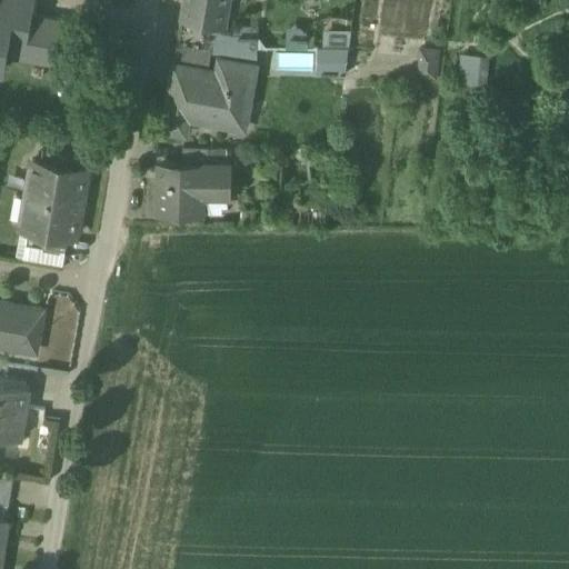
[(0,0),(0,68),(1,69),(3,57),(52,65),(60,19),(27,13),(29,0),(0,0)]
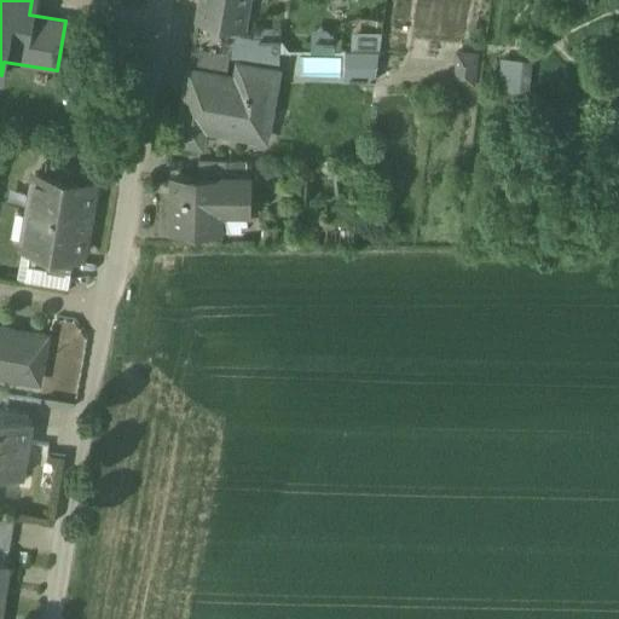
[(201,0),(198,18),(198,19),(224,23),(242,27),(247,0),(201,0)]
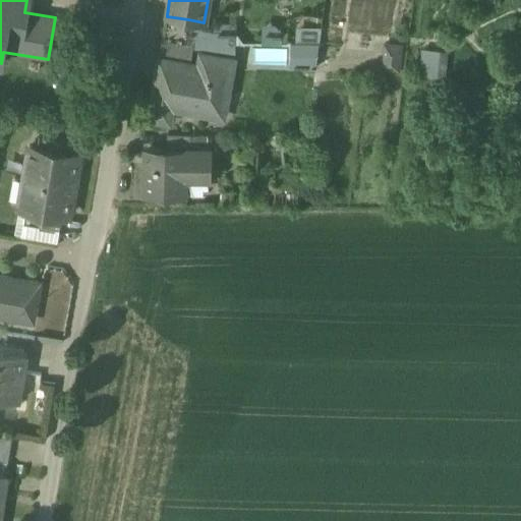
[(188,19),(167,16),(167,15),(166,14),(161,42),(193,43),(195,32),(186,30),(188,19)]
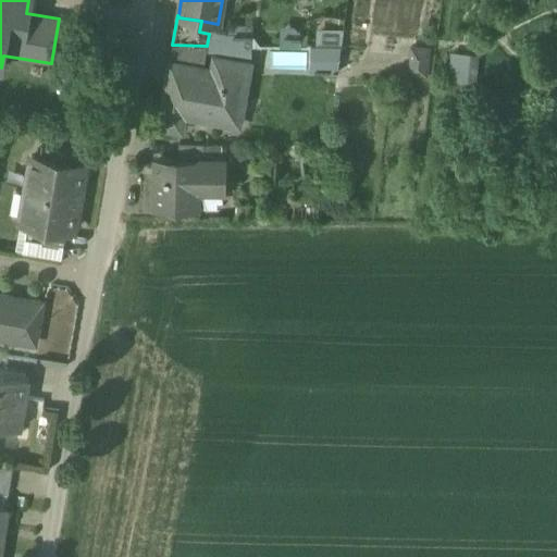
[(207,46),(172,45),(169,58),(205,64),(207,46)]
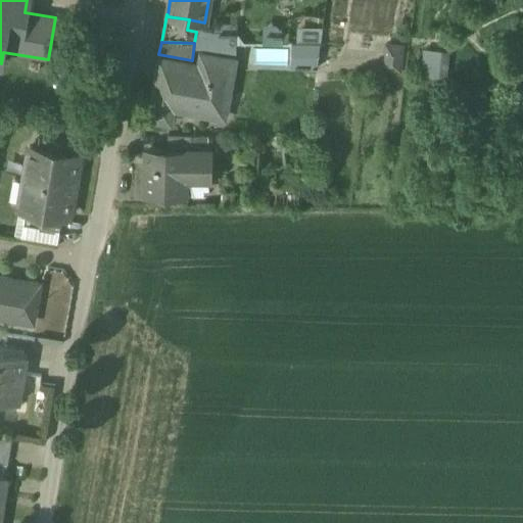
[(325,45),(290,44),(290,68),(325,69),(325,45)]
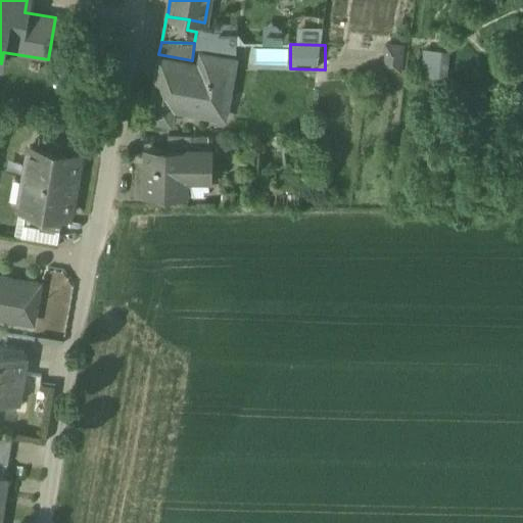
[(402,48),(387,46),(384,69),(399,70),(402,48)]
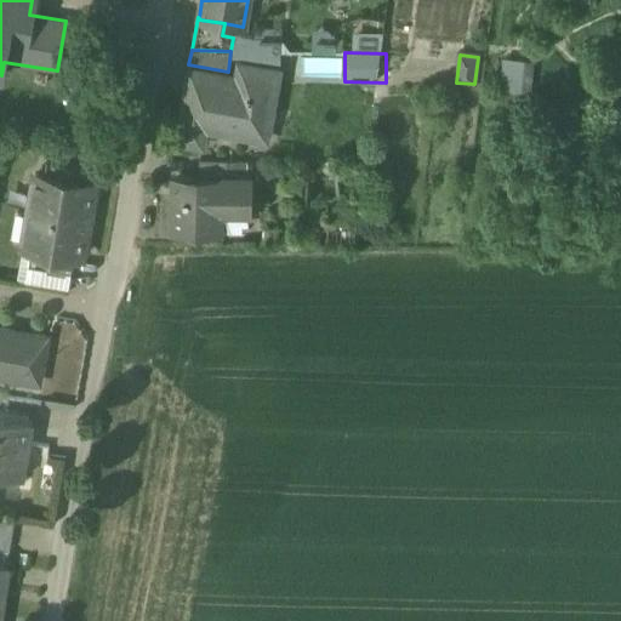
[(238,80),(200,73),(199,83),(189,80),(178,142),(201,146),(205,119),(220,121),(218,131),(266,140),(278,72),(240,66),(238,80)]
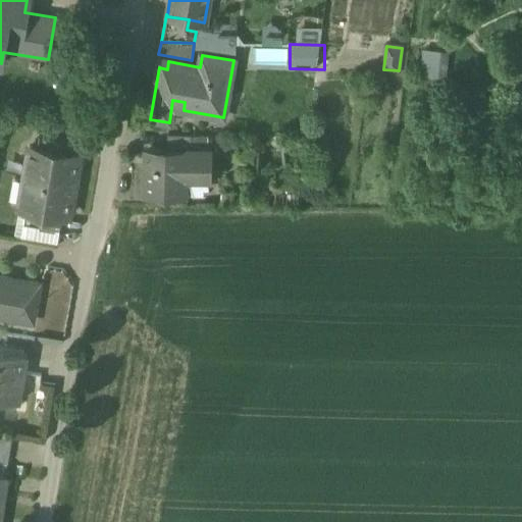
[(75,141),(40,135),(37,148),(73,154),(75,141)]
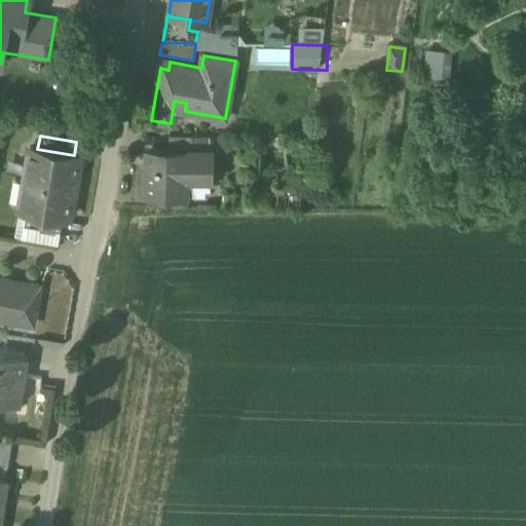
[(192,136),(167,136),(167,151),(187,152),(187,153),(192,154),(192,152),(192,136)]
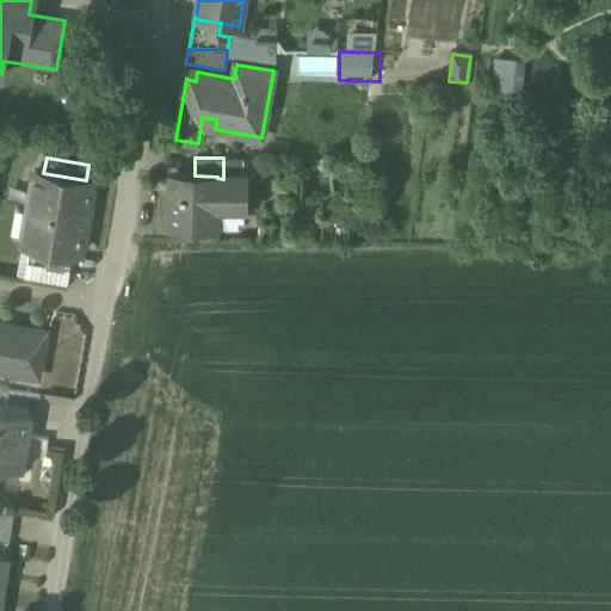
[(43,173),(37,172),(30,208),(87,218),(93,181),(86,180),(43,173)]
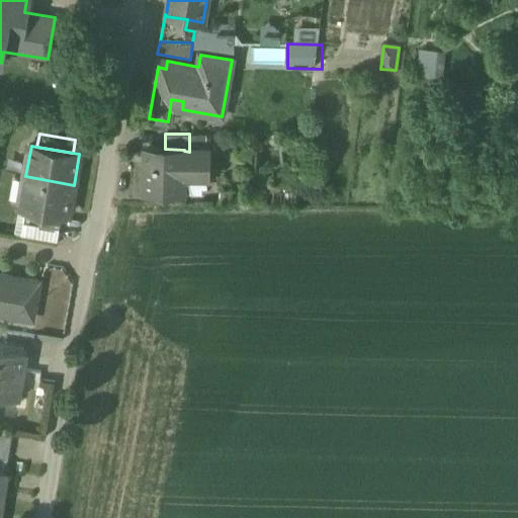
[(145,170),(207,170),(207,150),(189,150),(189,152),(184,151),(184,150),(165,149),(145,149),(145,170)]
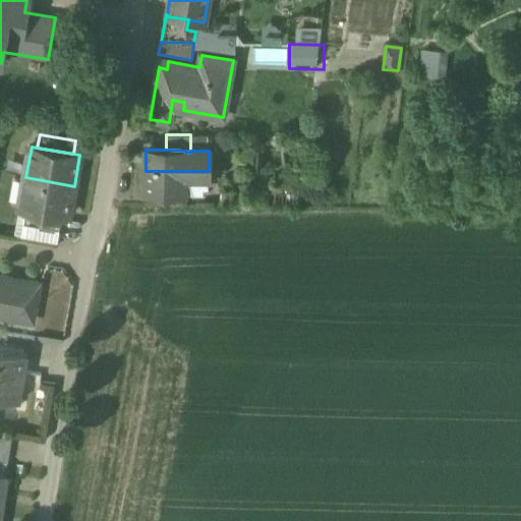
[(209,171),(146,171),(146,193),(184,194),(185,177),(209,177),(209,171)]
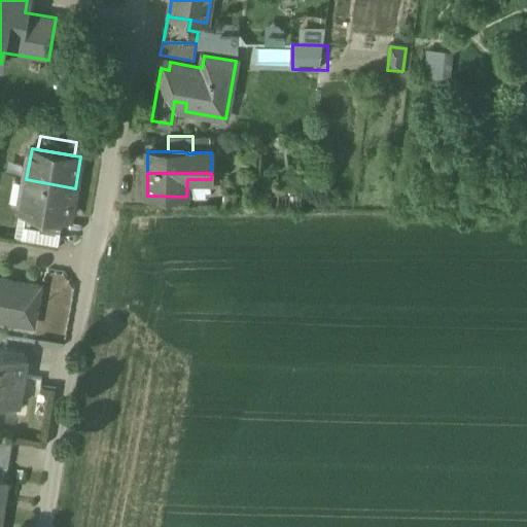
[(75,188),(26,179),(21,211),(27,212),(63,218),(69,219),(75,188)]
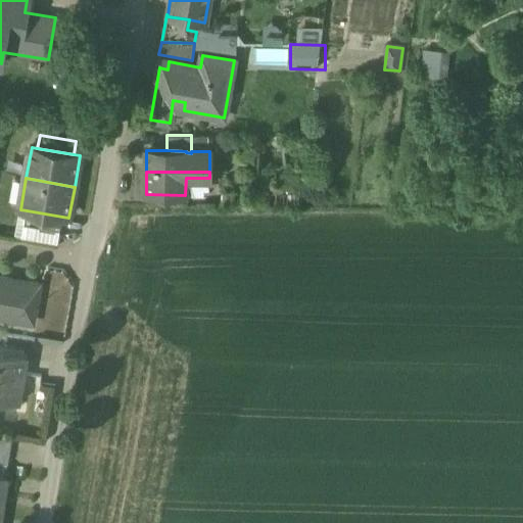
[(62,217),(27,210),(25,224),(60,230),(62,217)]
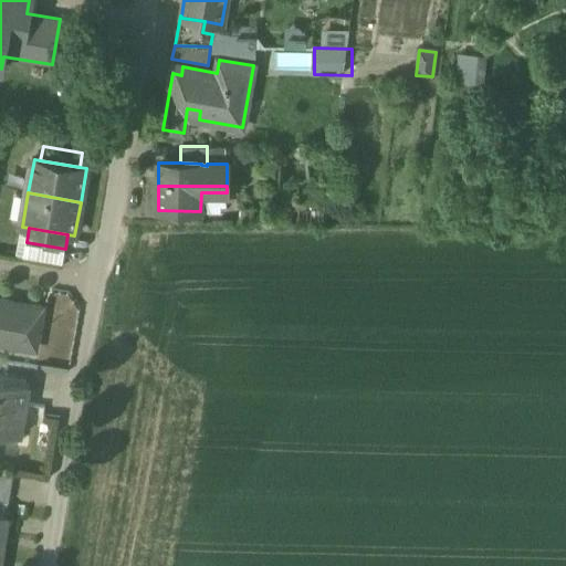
[(0,300),(0,342),(35,348),(42,310),(42,307),(0,300)]
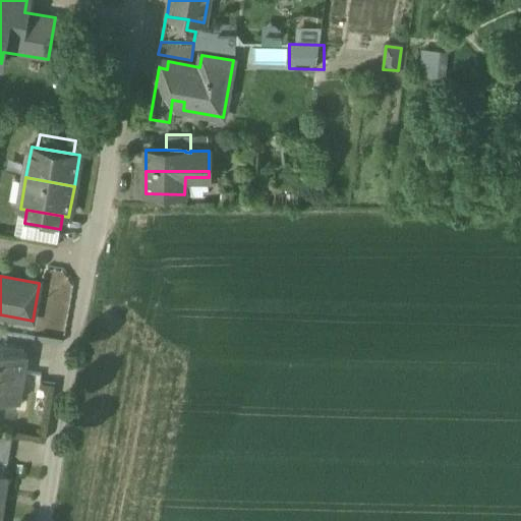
[(23,353),(0,349),(0,397),(15,400),(23,353)]
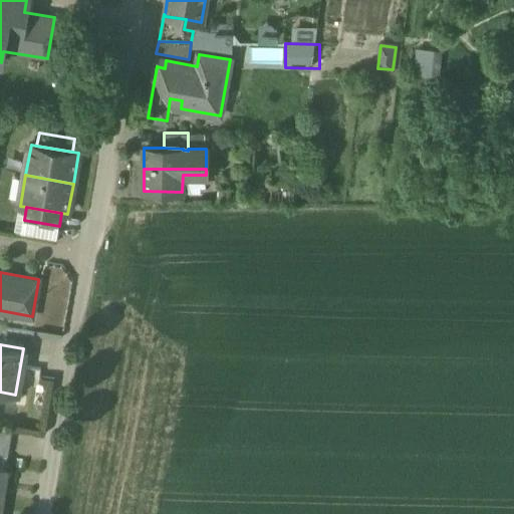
[(12,430),(0,427),(0,440),(9,443),(12,430)]
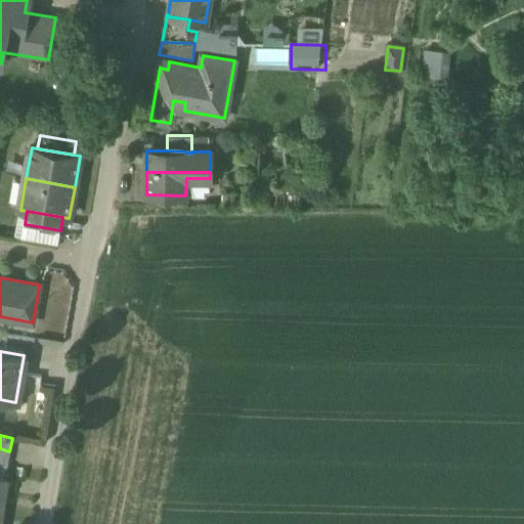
[(9,451),(0,448),(0,463),(7,465),(9,451)]
